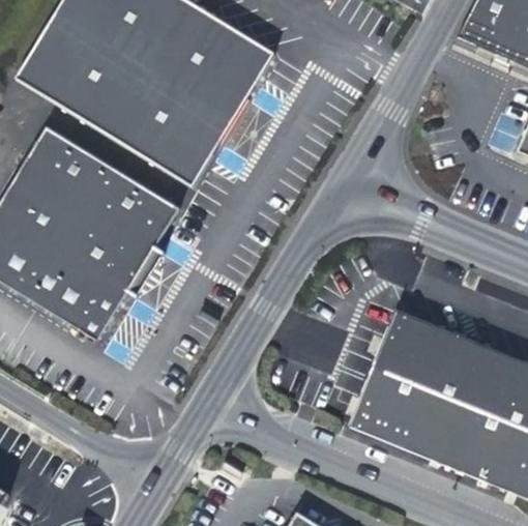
[(189,183),(217,138),(243,95),(271,49),(192,0),(56,0),(11,75),(189,183)]
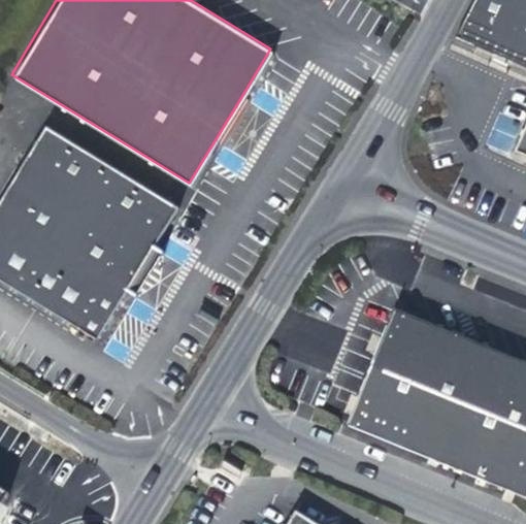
[(471,0),(453,35),(454,35),(525,66),(525,0),(471,0)]
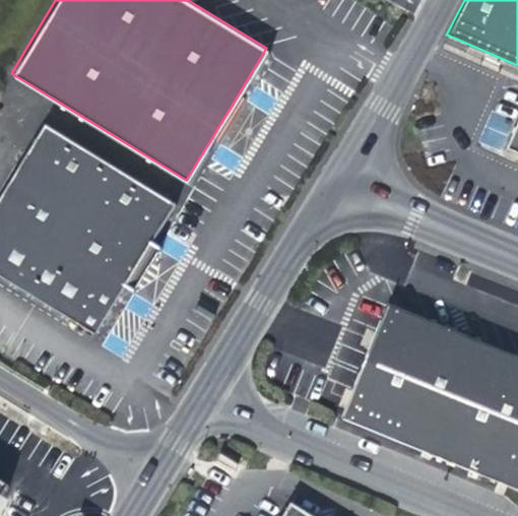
[(248,99),(239,93),(213,135),(222,140),(230,128),(248,99)]
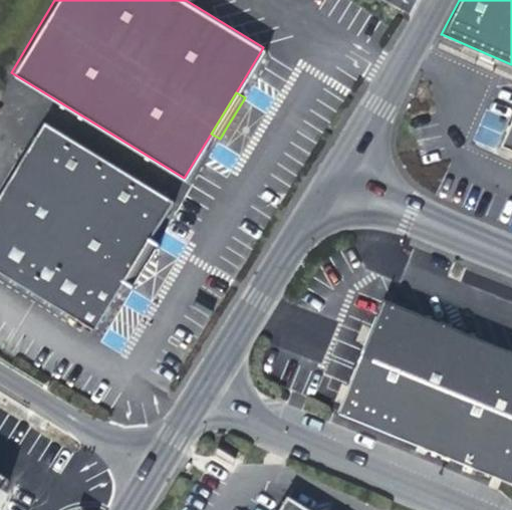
[(0,270),(92,328),(122,280),(149,236),(172,200),(40,117),(0,185),(0,270)]
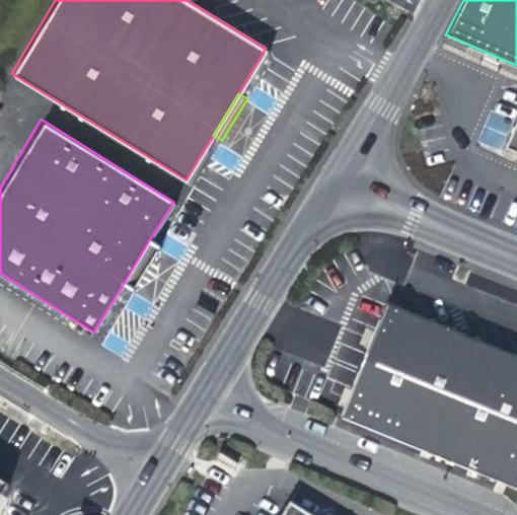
[(160,244),(150,238),(124,283),(132,289),(143,272),(160,244)]
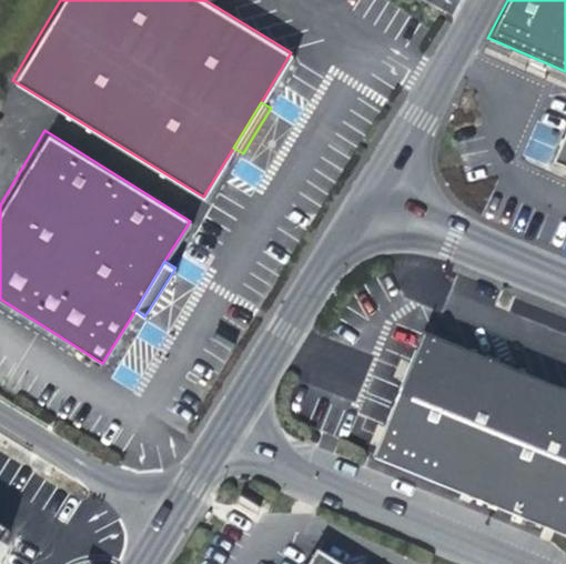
[(565,536),(565,390),(426,332),(373,455),(565,536)]
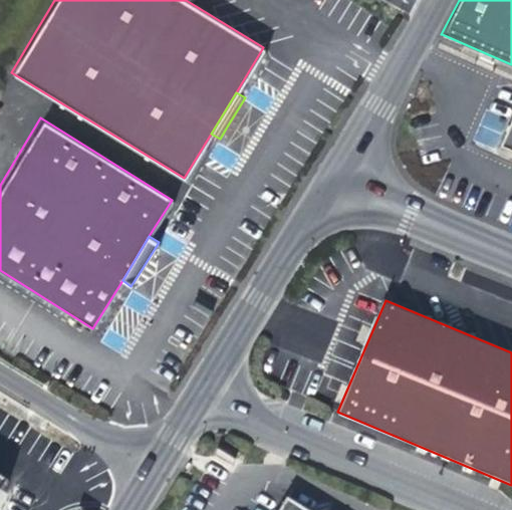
[(279,509),(310,509),(288,496),(279,509)]
